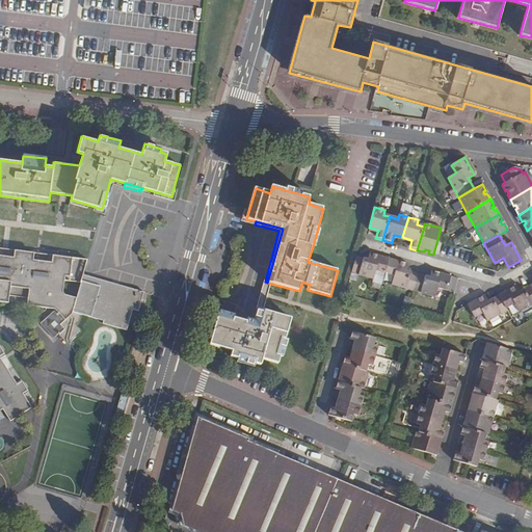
[(81,282),(83,274),(87,259),(53,255),(52,262),(33,260),(34,253),(16,249),(15,258),(0,255),(0,419),(4,417),(0,410),(0,409),(3,408),(10,421),(32,407),(24,395),(29,392),(21,379),(16,381),(1,357),(5,355),(0,346),(0,301),(8,302),(9,295),(28,298),(27,306),(54,309),(52,311),(40,323),(53,339),(58,335),(68,344),(74,339),(82,330),(78,326),(80,325),(81,323),(82,320),(83,318),(72,315),(73,312),(77,297),(67,295),(64,291),(65,280),(81,282)]
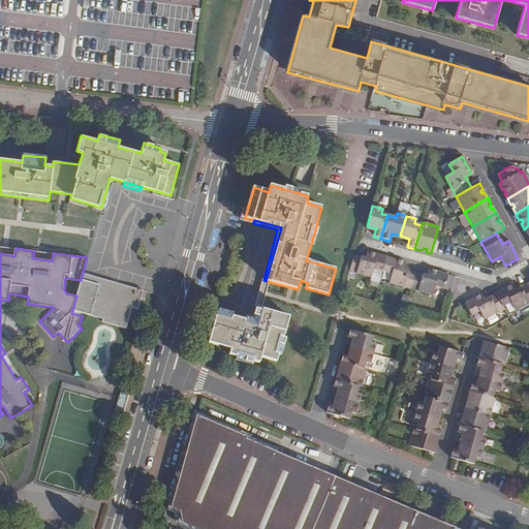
[(353,256),(349,272),(371,278),(373,269),(381,272),(385,258),(367,253),(365,259),(353,256)]
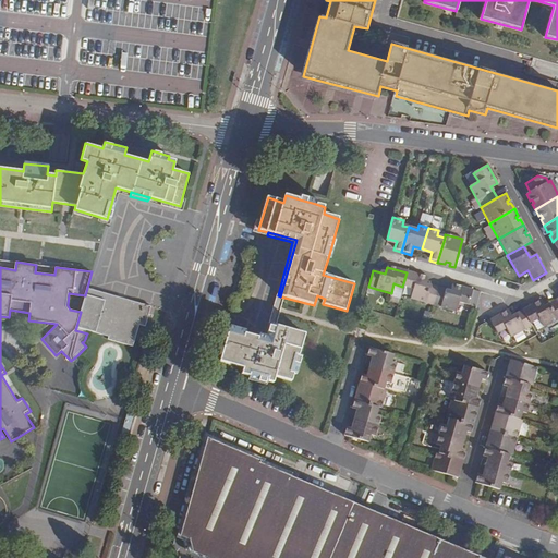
[(426,278),(407,273),(402,287),(413,289),(410,299),(433,305),(437,289),(425,286),(426,278)]
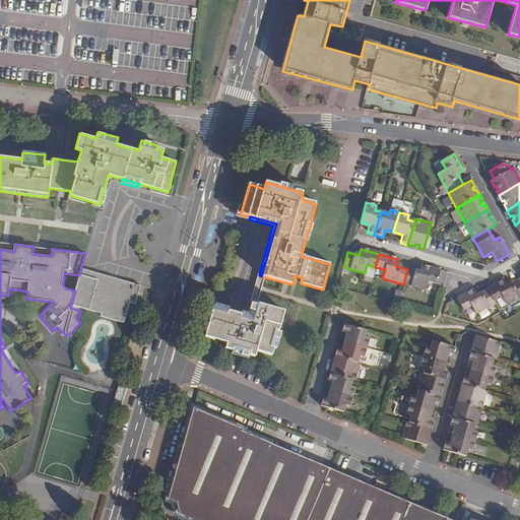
[(418,272),(407,269),(403,284),(425,290),(428,281),(437,284),(440,271),(420,265),(418,272)]
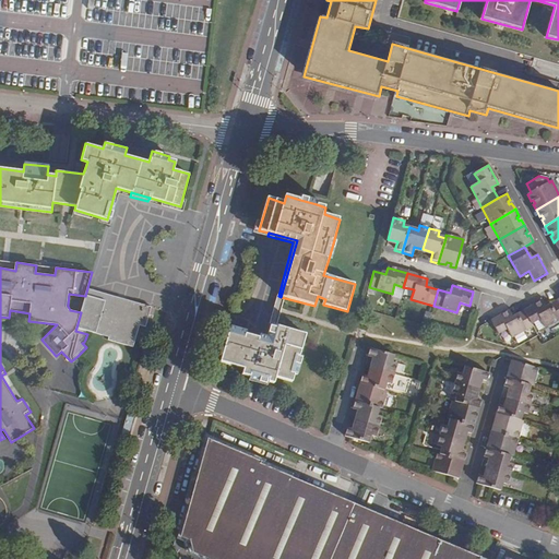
[(88,331),(104,335),(103,339),(117,343),(133,347),(140,325),(145,326),(151,307),(129,300),(91,289),(87,288),(85,296),(81,312),(76,328),(88,331)]
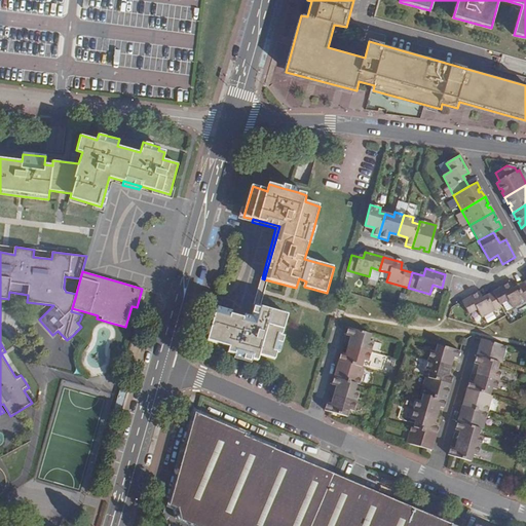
[(76,294),(80,278),(65,276),(64,288),(66,292),(76,294)]
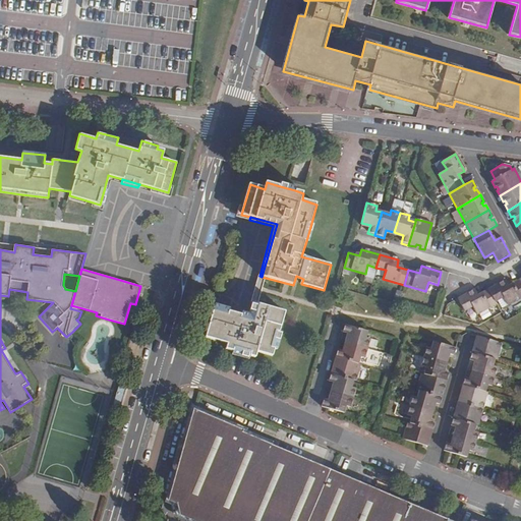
[(259,286),(262,277),(259,276),(256,285),(251,303),(254,304),(259,286)]
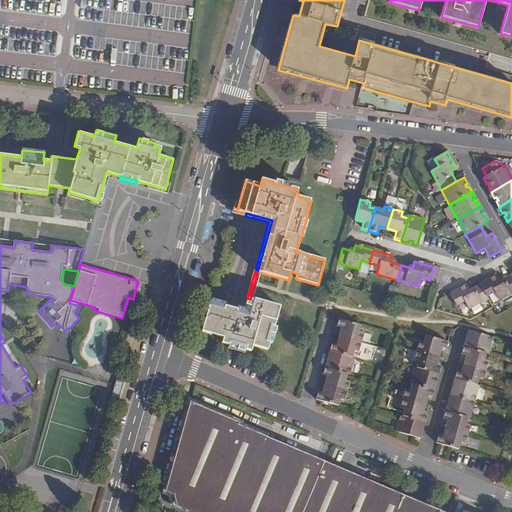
[(255,281),(250,299),(253,300),(258,282),(261,273),(257,272),(255,281)]
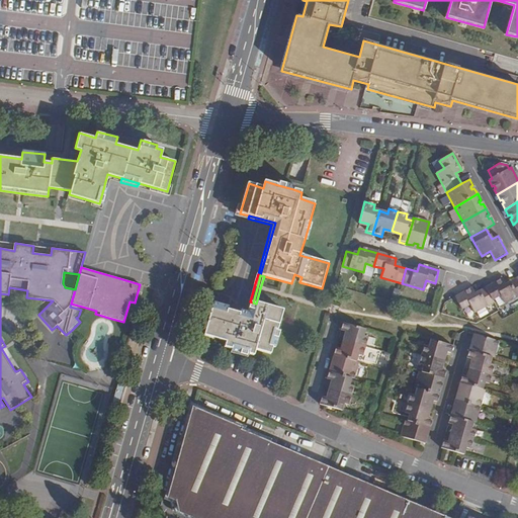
[(517,295),(517,283),(515,279),(505,284),(502,278),(485,288),(492,300),(500,296),(505,304),(517,295)]
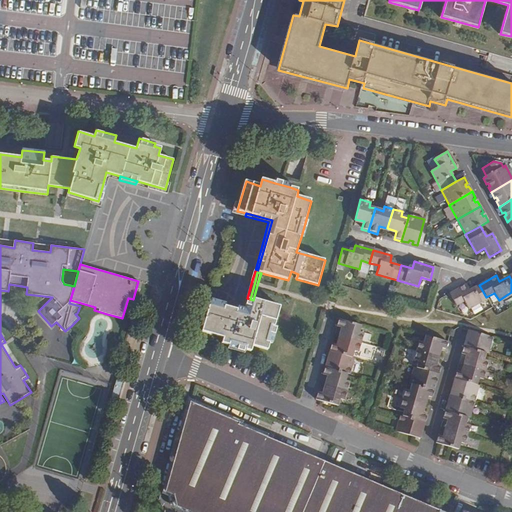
[(486,297),(479,285),(478,283),(468,289),(465,284),(449,293),(456,306),(464,301),(469,310),(487,299),(486,297)]
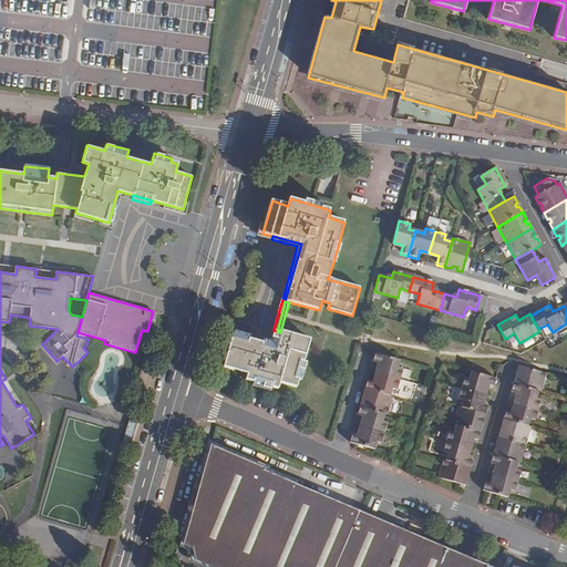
[(270,340),(245,332),(244,337),(272,346),(277,331),(274,330),(270,340)]
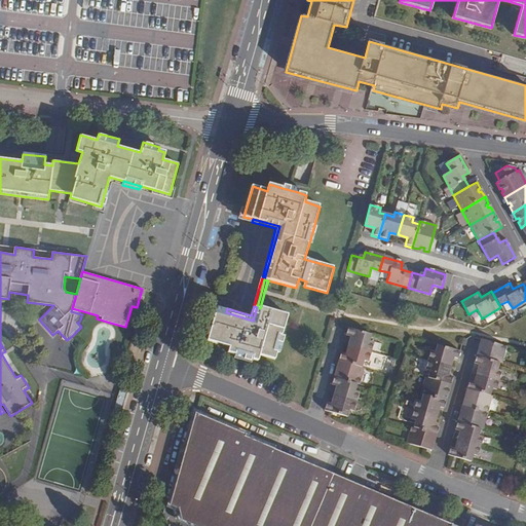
[(257,307),(253,321),(226,312),(217,310),(215,316),(208,341),(229,347),(228,351),(236,353),(253,358),(259,360),(260,355),(275,361),(288,315),(260,308),(257,307)]
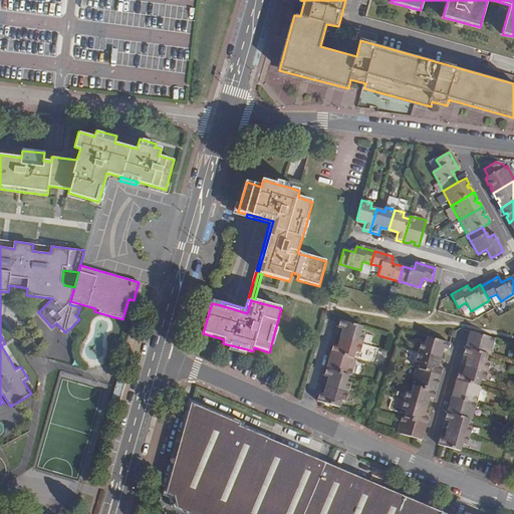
[(359,334),(362,326),(339,319),(337,327),(344,329),(342,337),(362,343),(364,335),(359,334)]
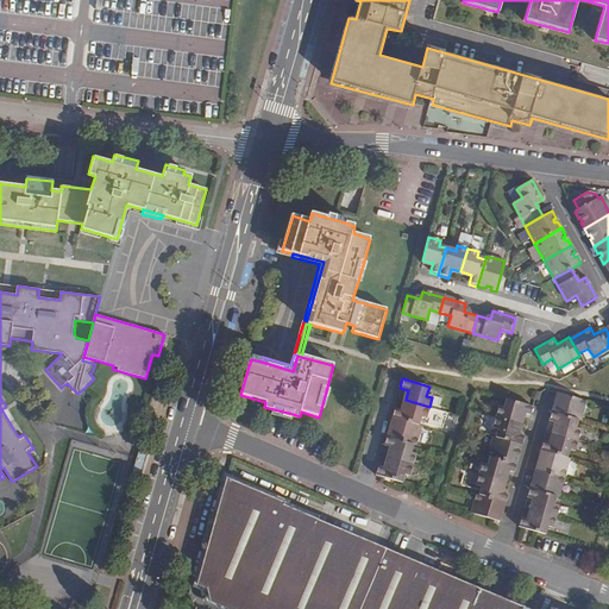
[(581,419),(586,401),(557,393),(554,400),(557,401),(556,406),(553,405),(552,410),(578,419),(581,419)]
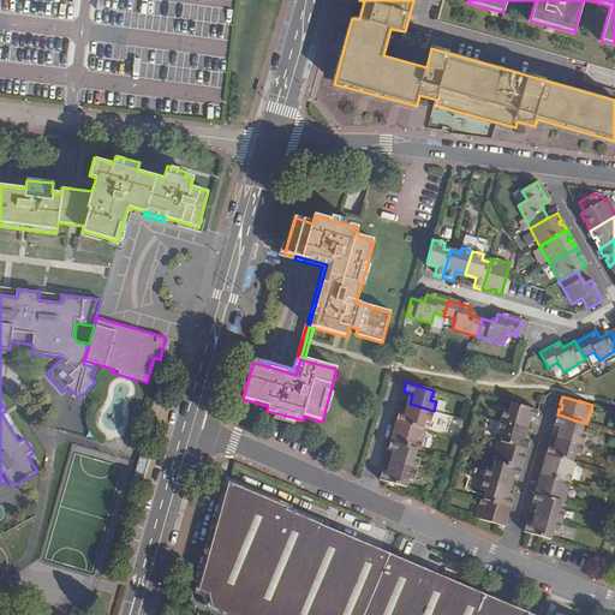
[(503,410),(501,421),(524,427),(526,417),(535,419),(538,410),(512,402),(508,411),(503,410)]
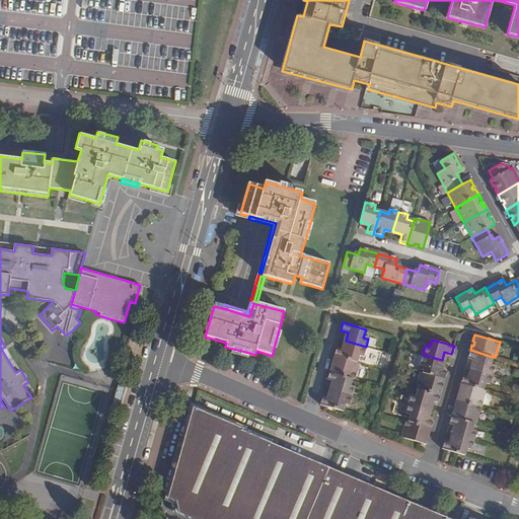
[(363,356),(366,347),(346,341),(343,351),(335,349),(334,356),(357,362),(359,355),(363,356)]
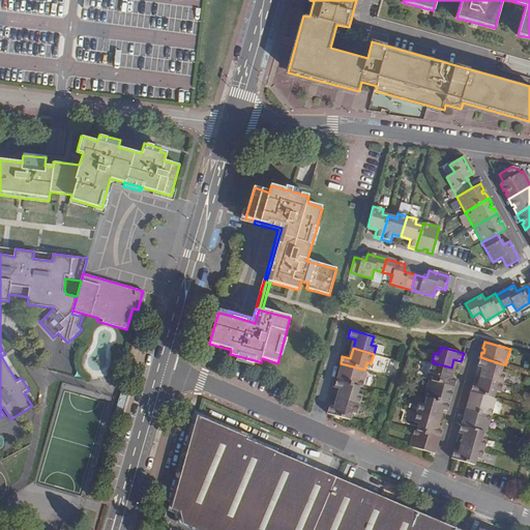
[(255,360),(238,356),(237,360),(254,364),(255,360)]
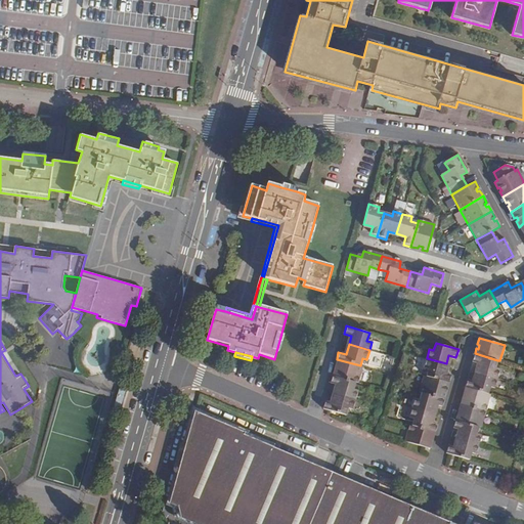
[(477,373),(497,378),(499,369),(495,368),(497,360),(475,353),(472,362),(479,364),(477,373)]
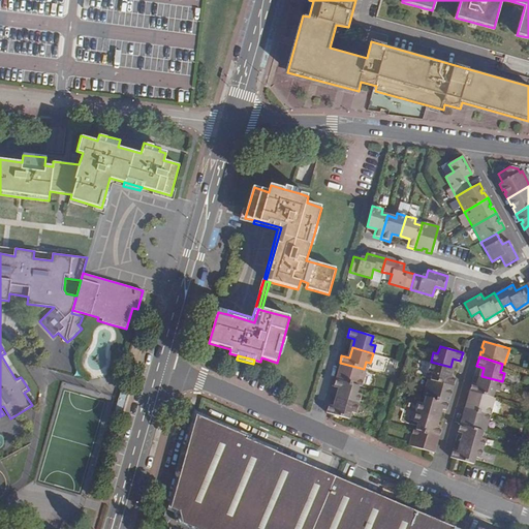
[(450,367),(431,362),(428,371),(432,372),(430,379),(453,386),(455,379),(447,377),(450,367)]
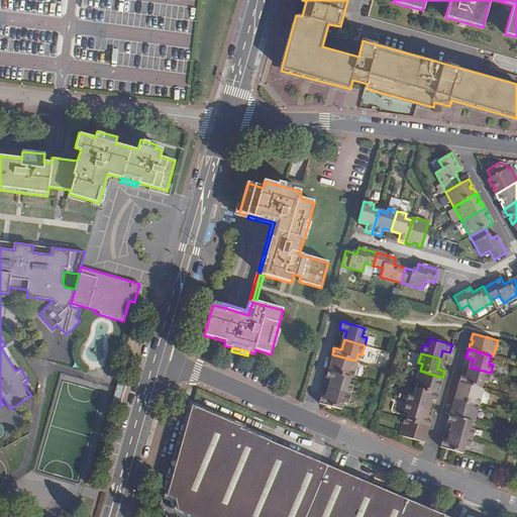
[(357,362),(355,360),(332,354),(330,360),(333,362),(332,365),(329,364),(327,371),(350,377),(352,378),(357,362)]
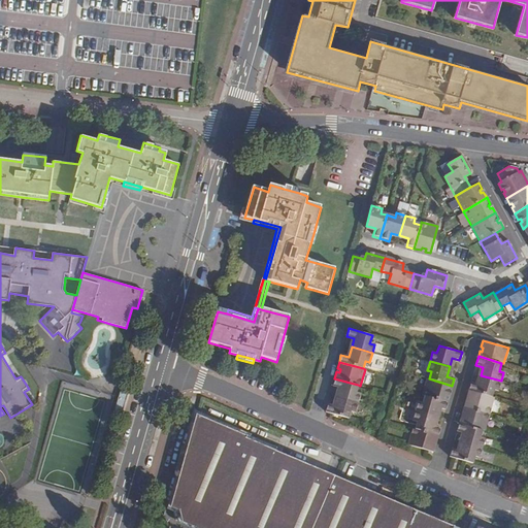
[(498,391),(501,381),(481,375),(477,385),(470,383),(468,390),(491,396),(494,390),(498,391)]
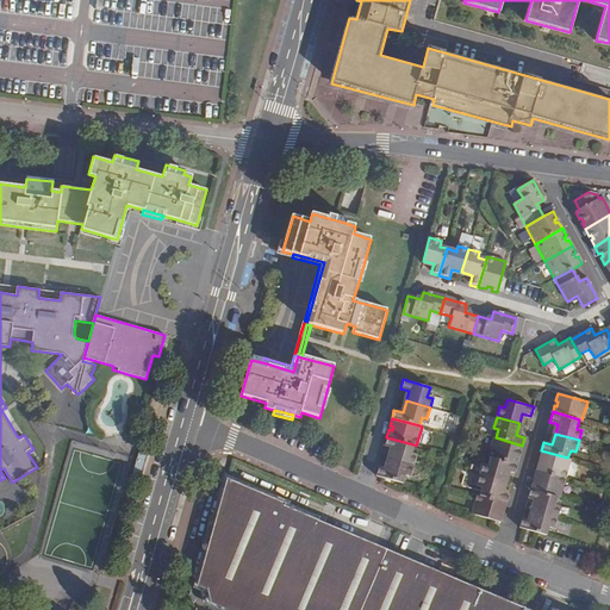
[(414,444),(386,437),(384,446),(393,448),(390,459),(414,466),(416,455),(411,454),(414,444)]
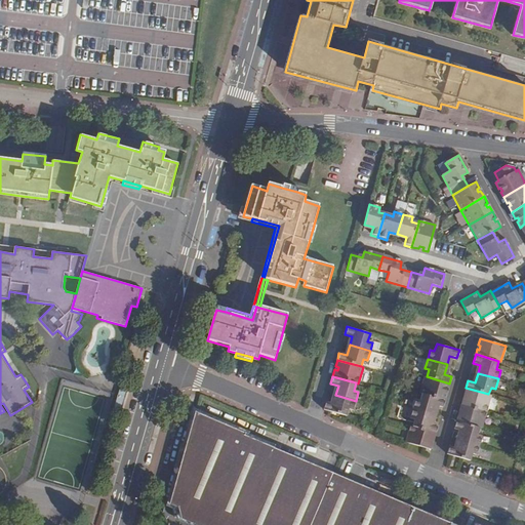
[(427,376),(425,376),(419,393),(422,394),(445,400),(446,394),(444,393),(445,389),(448,390),(449,384),(427,376)]
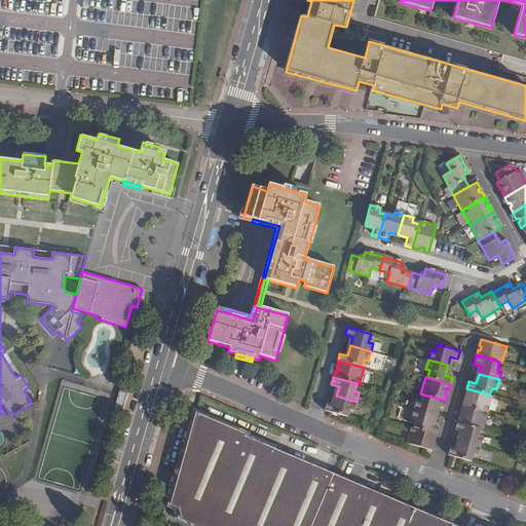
[(461,405),(487,413),(492,396),(489,395),(466,388),(464,396),(466,396),(466,400),(463,400),(461,405)]
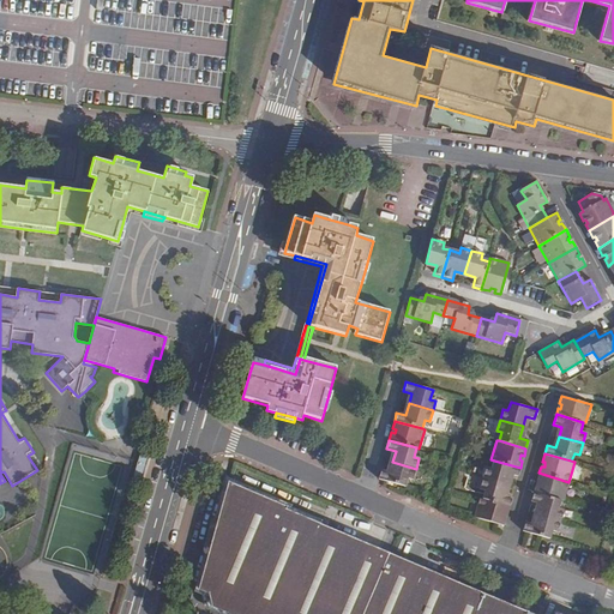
[(487,467),(483,477),(506,485),(510,474),(518,476),(521,468),(494,461),(492,468),(487,467)]
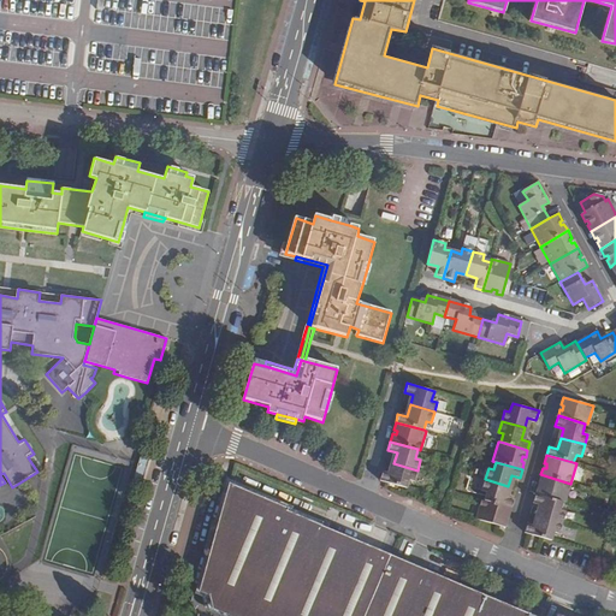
[(418,471),(394,463),(391,474),(381,472),(379,480),(407,489),(409,479),(414,480),(418,471)]
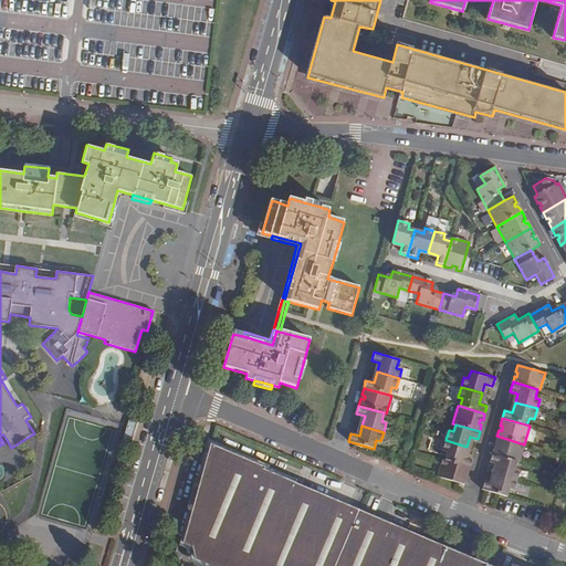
[(494,448),(492,454),(516,461),(520,462),(524,444),(496,436),(495,443),(498,444),(496,448),(494,448)]
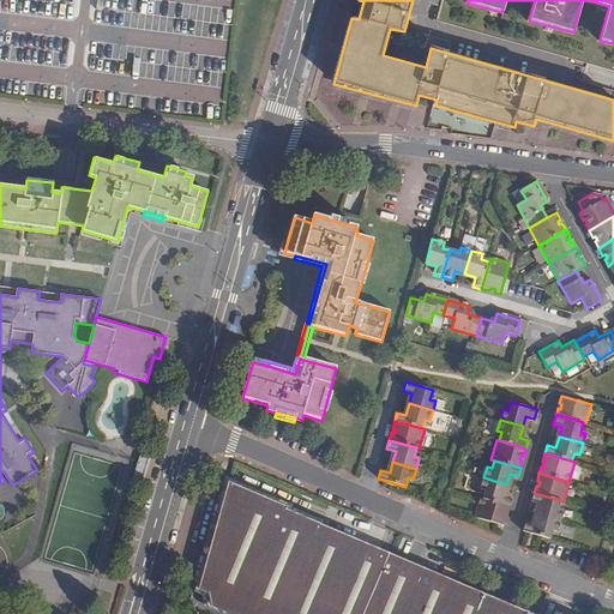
[(506,485),(483,477),(480,489),(486,491),(483,499),(510,506),(512,498),(503,495),(506,485)]
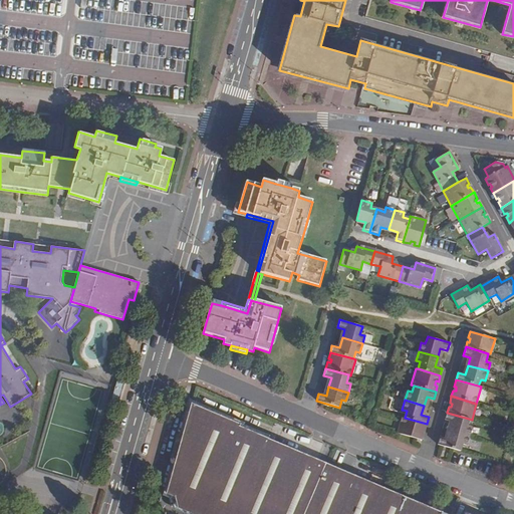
[(443,513),(237,428),(238,425),(190,404),(165,494),(173,497),(176,509),(189,513),(443,513)]
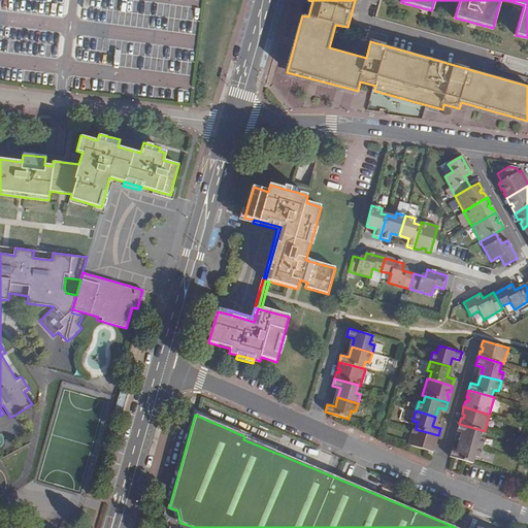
[(464,433),(461,442),(482,448),(485,439),(480,438),(482,430),(459,424),(457,431),(464,433)]
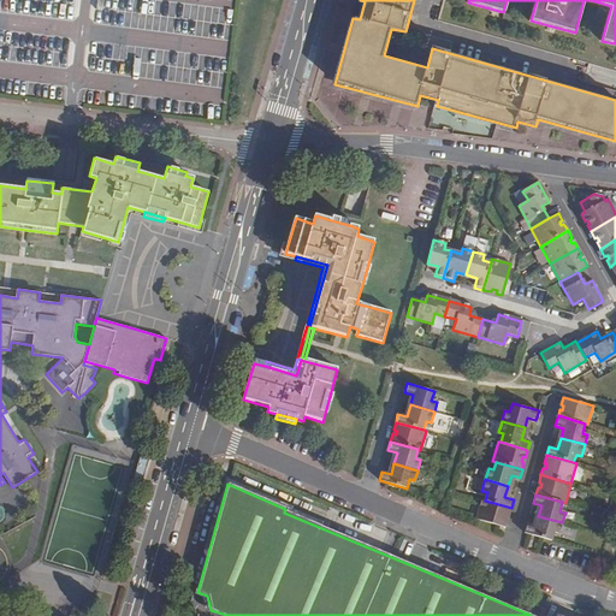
[(481,499),(475,519),(505,528),(508,520),(505,520),(507,515),(509,516),(511,508),(485,501),(481,499)]
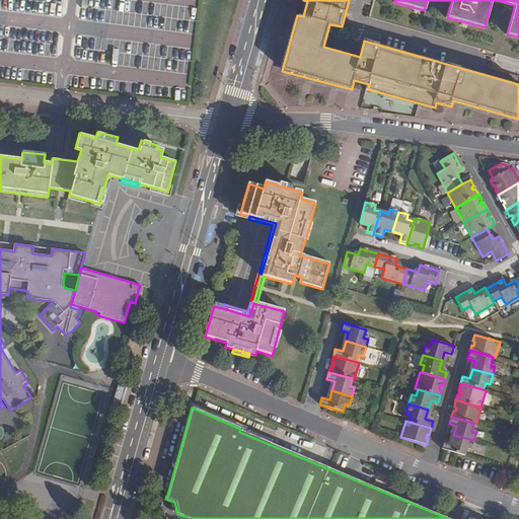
[(451,443),(444,441),(442,449),(464,455),(467,447),(471,449),(473,440),(453,435),(451,443)]
